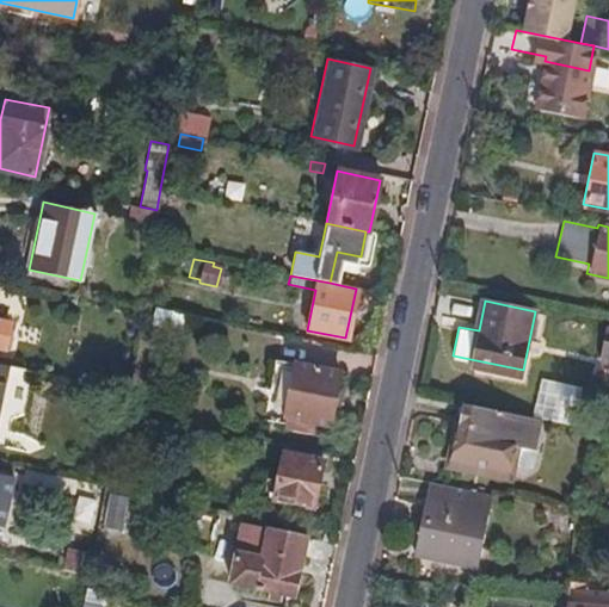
[(183,329),(186,313),(154,305),(151,322),(183,329)]
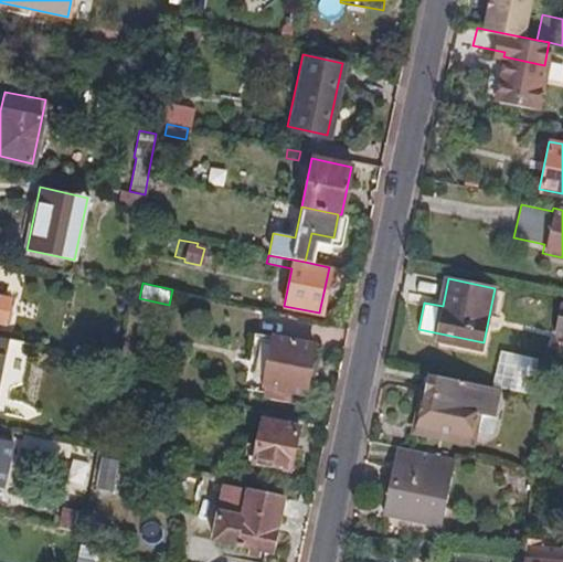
[(119,311),(121,301),(114,300),(112,309),(119,311)]
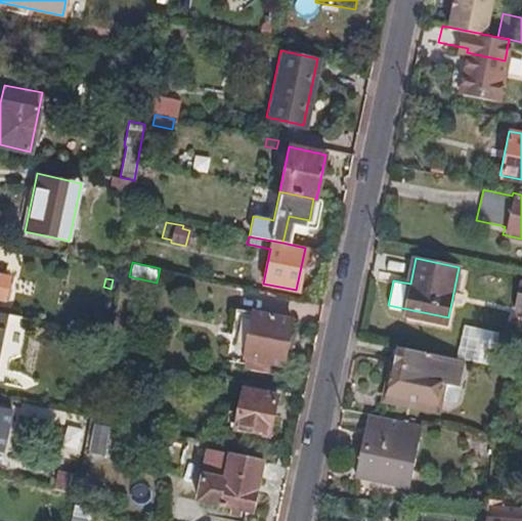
[(521,308),(521,280),(515,279),(510,306),(521,308)]
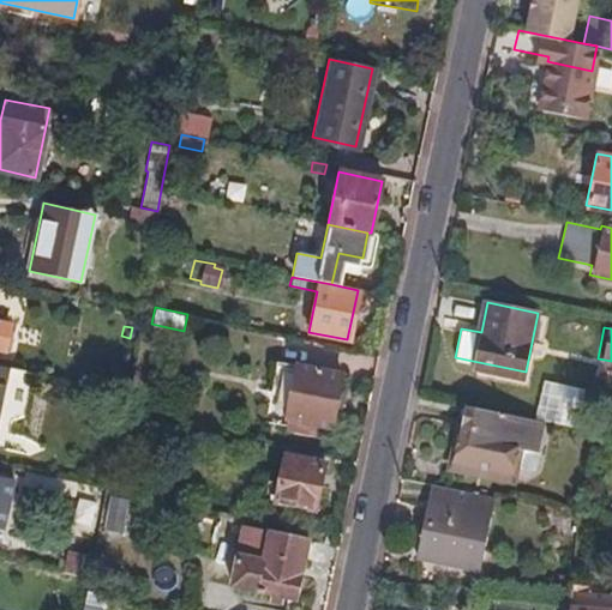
[(328,427),(339,374),(275,361),(262,420),(294,426),(295,420),(312,423),(328,427)]
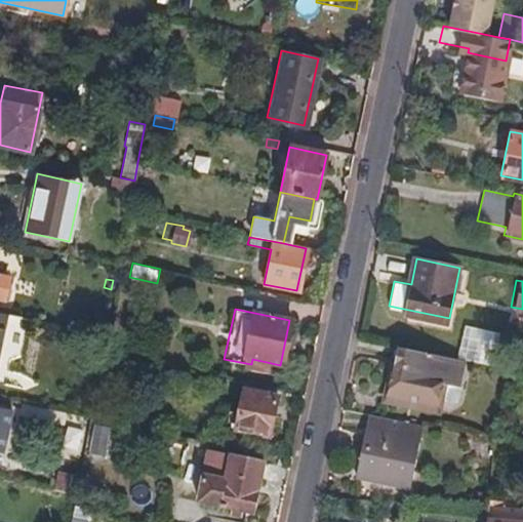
[(493,366),(499,332),(465,325),(456,359),(460,359),(493,366)]
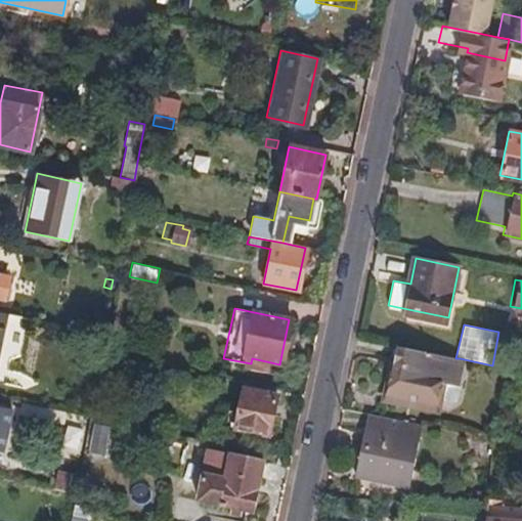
[(393,345),(385,387),(434,397),(451,400),(460,358),(455,358),(393,345)]
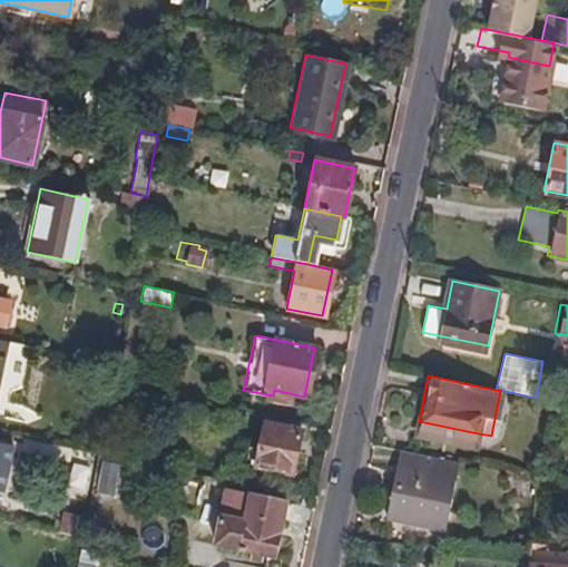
[(470,446),(472,432),(419,421),(415,434),(470,446)]
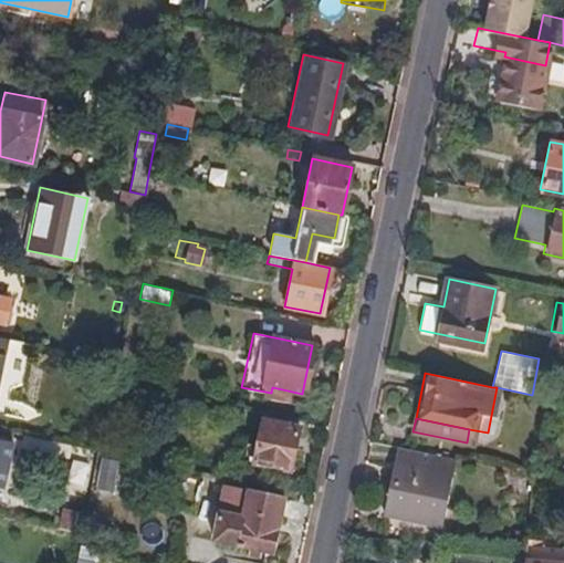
[(286,472),(296,427),(261,420),(251,465),(286,472)]
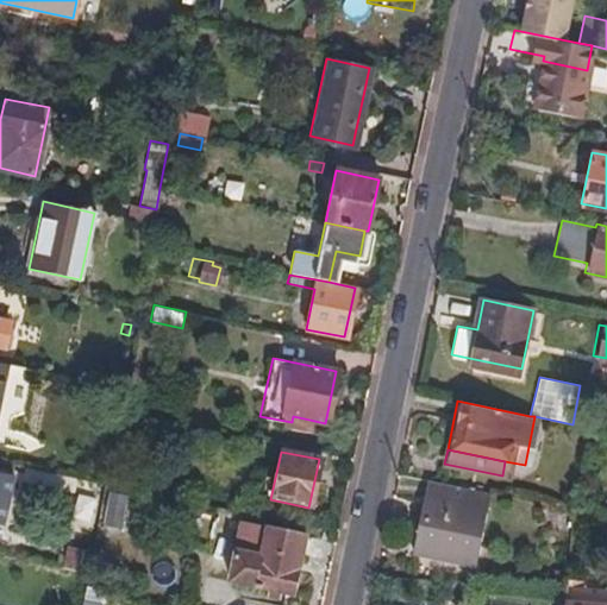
[(0,515),(10,474),(0,472),(0,515)]
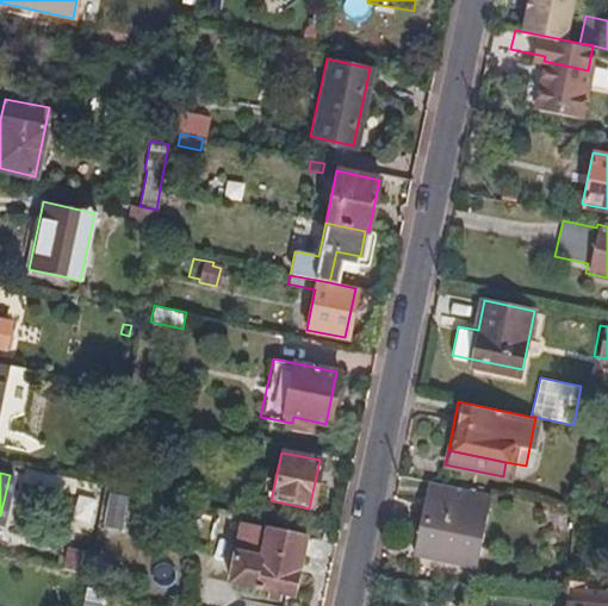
[(88,508),(94,481),(82,479),(76,506),(88,508)]
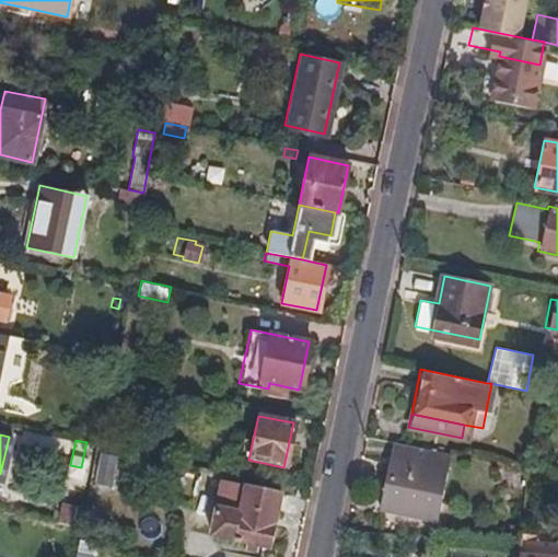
[(436,521),(450,454),(392,442),(379,509),(436,521)]
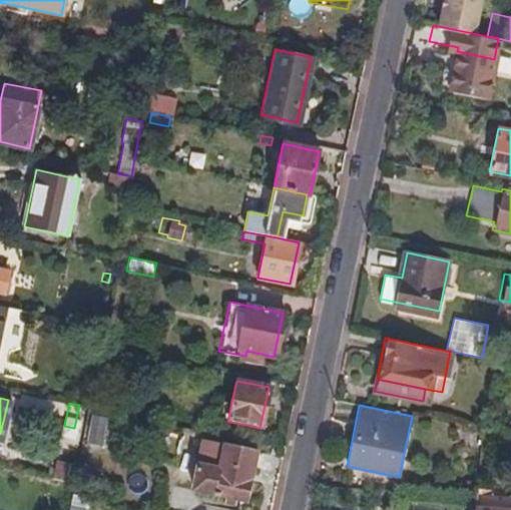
[(99,444),(102,427),(89,425),(86,441),(99,444)]
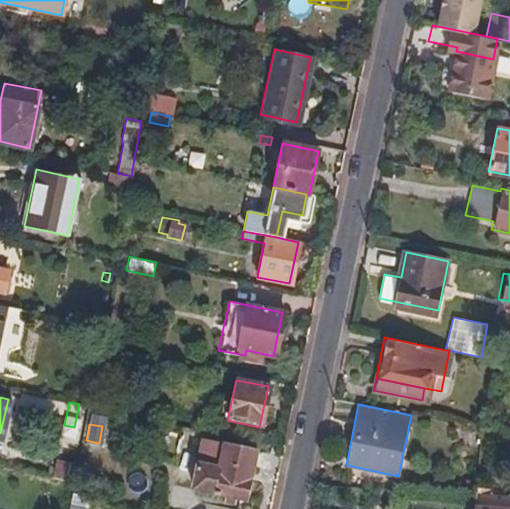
[(244,479),(246,469),(251,470),(255,450),(202,439),(192,489),(244,500),(249,480),(244,479)]
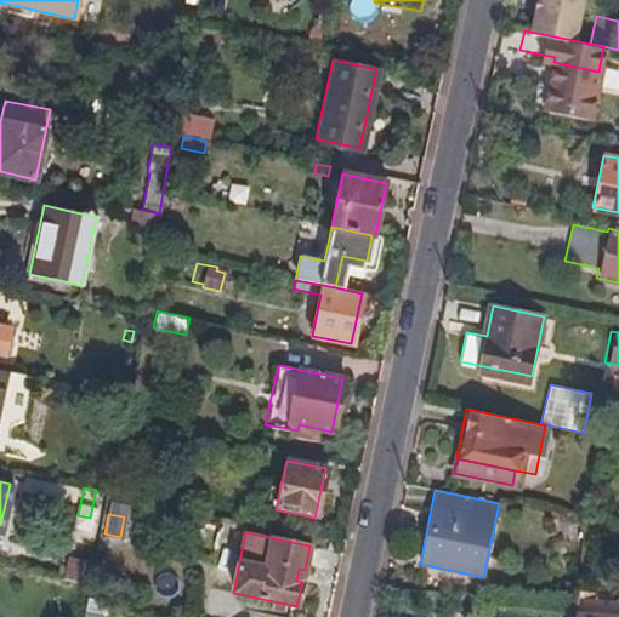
[(78,582),(83,561),(74,559),(72,566),(64,565),(62,578),(78,582)]
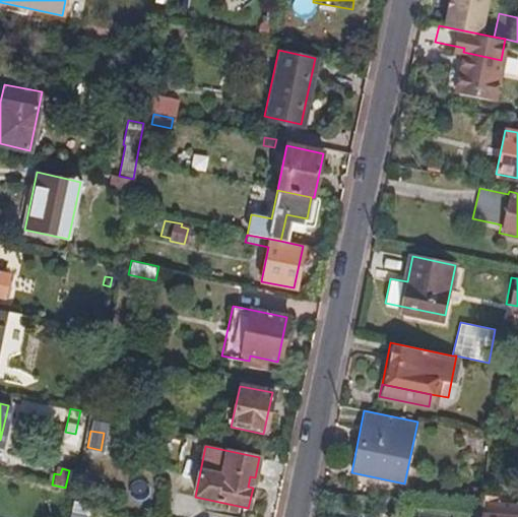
[(85,516),(86,515),(84,514),(86,503),(71,499),(67,516),(85,516)]
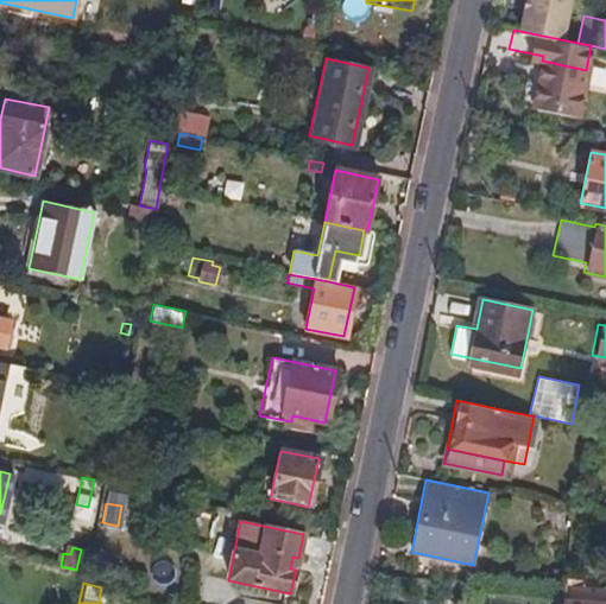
[(605,603),(605,591),(562,589),(560,603),(605,603)]
